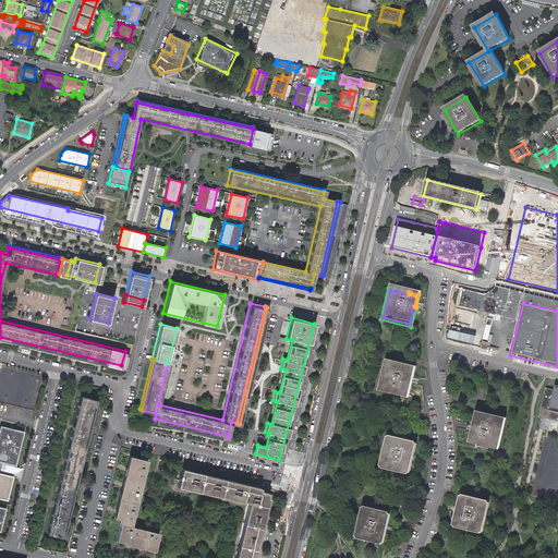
[(385,364),(390,365),(391,363),(384,362),(376,393),(407,401),(410,387),(408,387),(405,398),(378,392),(385,364)]
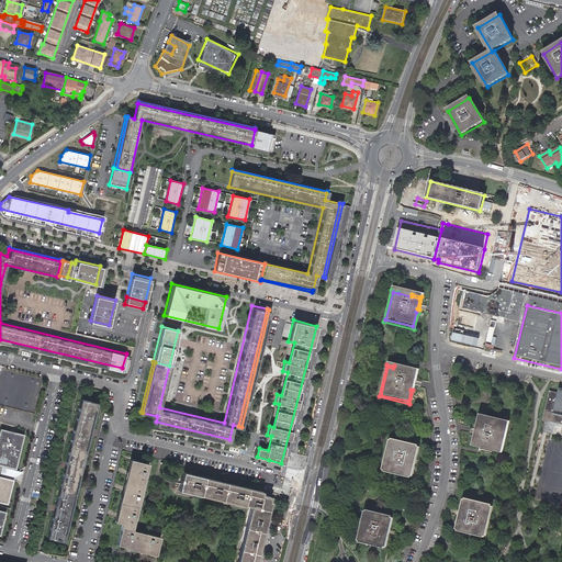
[(406,371),(393,368),(388,367),(381,395),(408,401),(411,390),(412,385),(414,373),(406,371)]
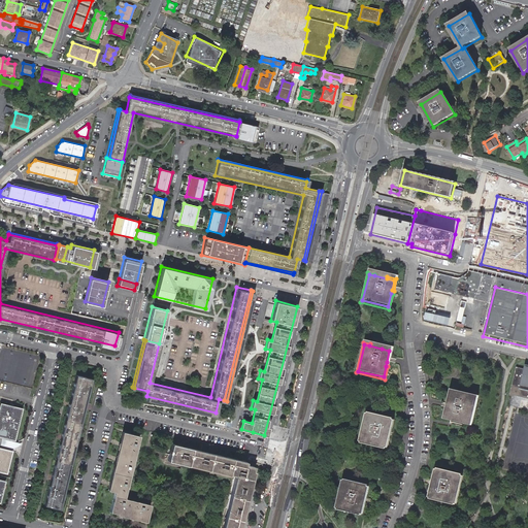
[(383,347),(382,349),(389,351),(387,362),(389,363),(392,349),(383,347)]
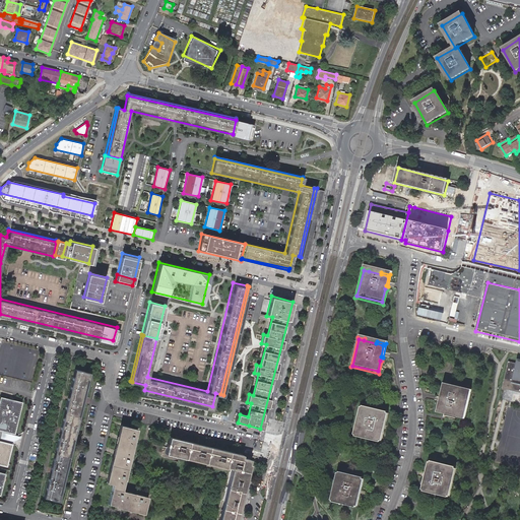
[(516,364),(508,362),(502,389),(519,392),(519,359),(517,359),(516,364)]
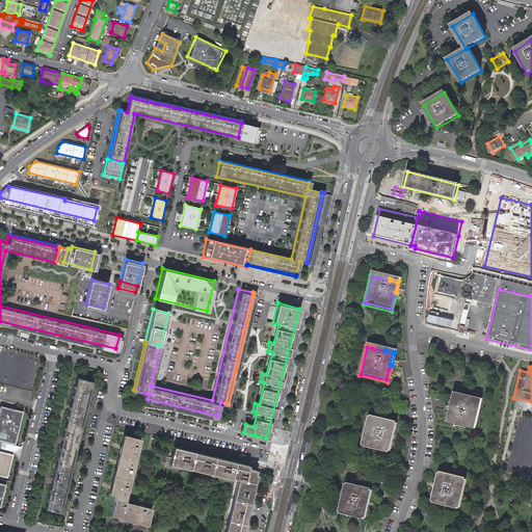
[(57,511),(89,380),(75,376),(43,508),(57,511)]
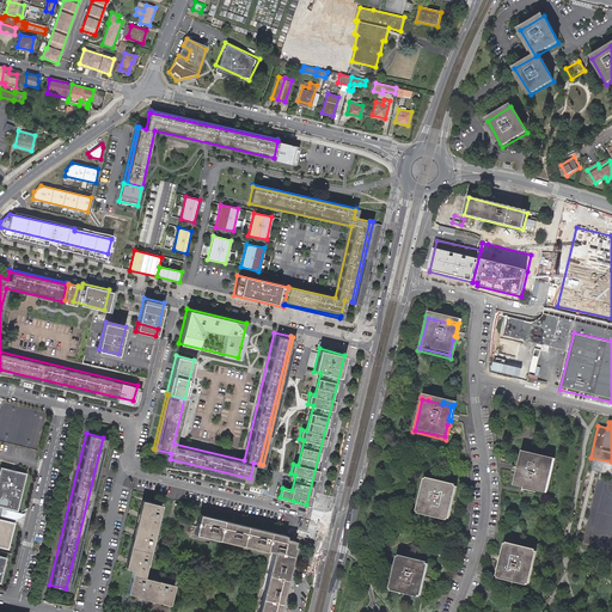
[(105,438),(103,438),(66,588),(67,588),(105,438)]
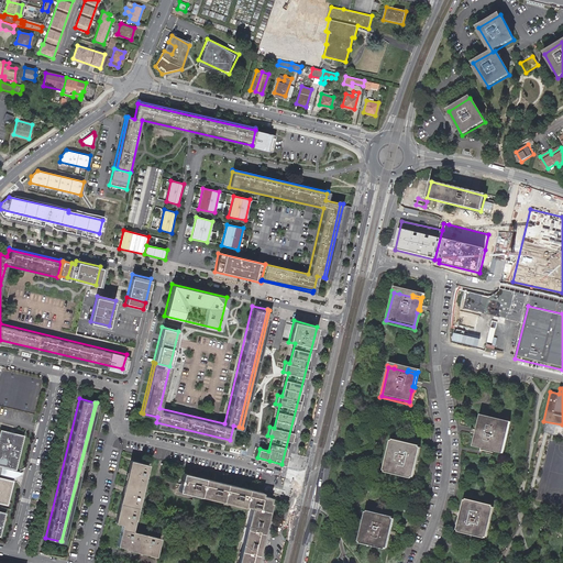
[(474,435),(476,435),(479,421),(504,427),(505,427),(506,428),(506,429),(500,454),(495,453),(495,456),(501,457),(508,430),(509,426),(505,424),(477,418),(474,435)]
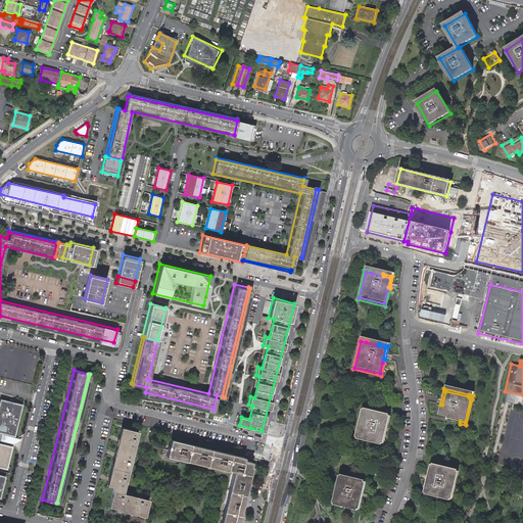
[(442,405),(441,409),(439,417),(446,419),(459,421),(460,421),(465,422),(470,398),(470,397),(469,396),(468,396),(445,391),(442,405)]
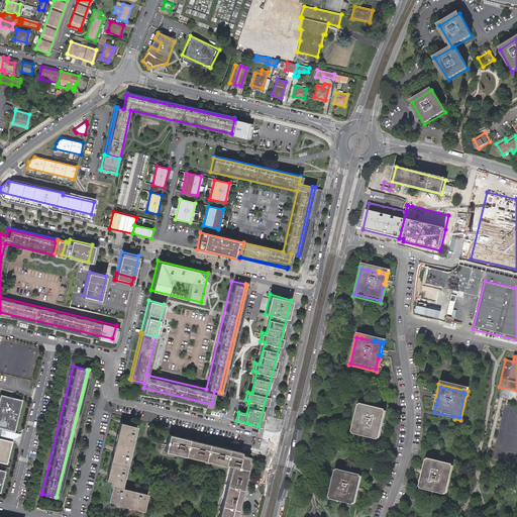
[(210,406),(211,404),(143,388),(142,390),(210,406)]
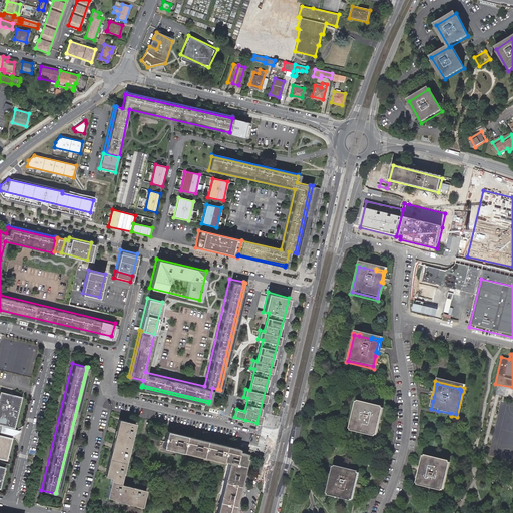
[(20,397),(0,392),(0,424),(13,428),(20,397)]
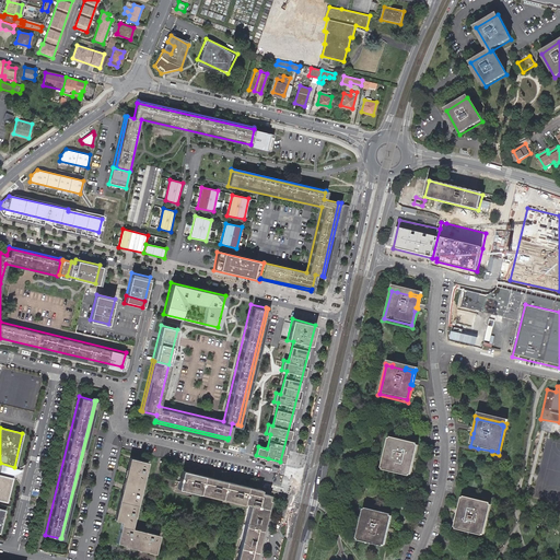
[(387,439),(394,441),(394,439),(386,436),(378,468),(408,476),(411,463),(409,462),(407,474),(381,467),(387,439)]
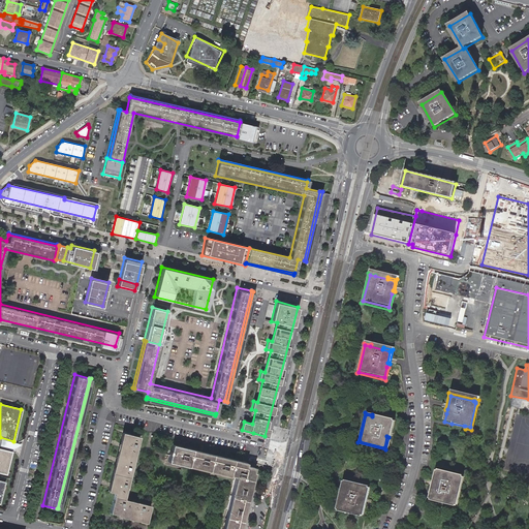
[(444,422),(446,413),(444,413),(442,424),(452,426),(452,424),(444,422)]
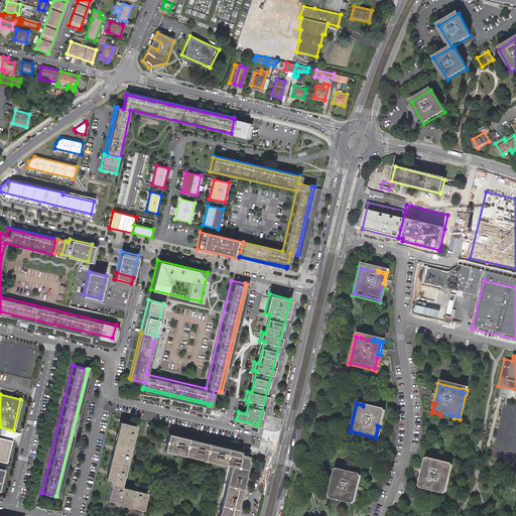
[(375,409),(363,406),(357,404),(351,430),(375,436),(377,425),(379,420),(381,410),(375,409)]
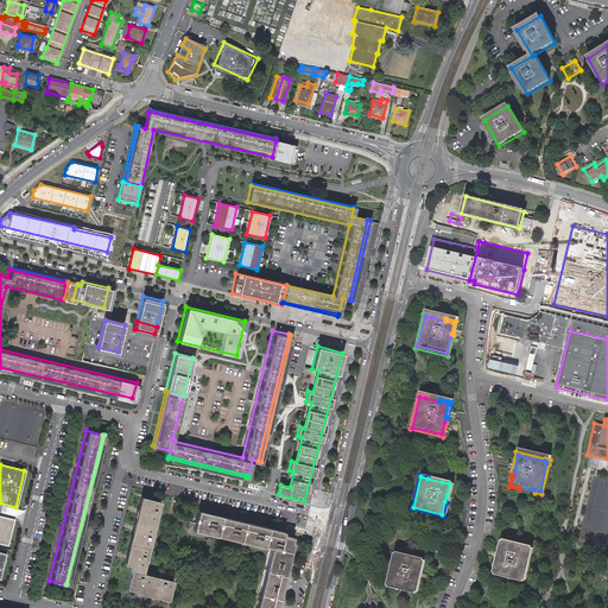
[(443,480),(442,482),(449,483),(447,495),(449,495),(453,482),(443,480)]
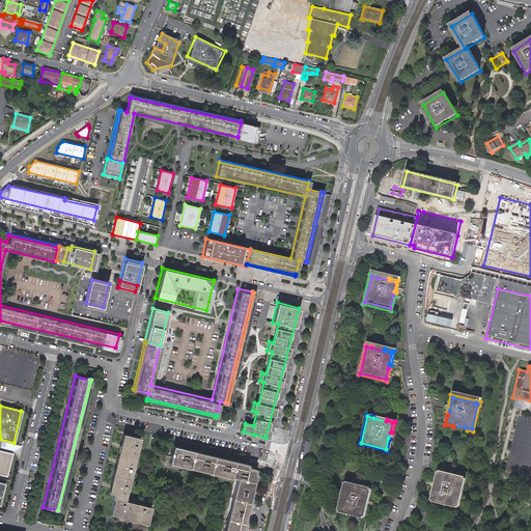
[(108,492),(123,432),(121,432),(107,492),(108,492)]
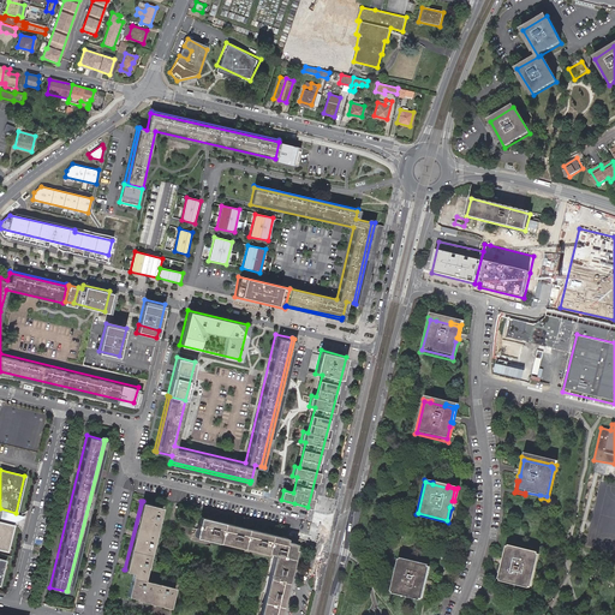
[(166,604),(171,586),(143,579),(162,506),(143,501),(125,569),(132,572),(126,595),(133,597),(166,604)]
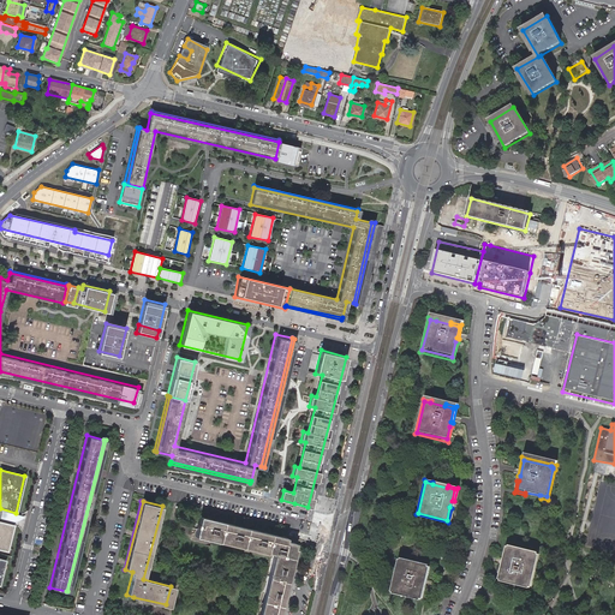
[(16,513),(0,508),(0,521),(11,524),(25,515),(16,513)]
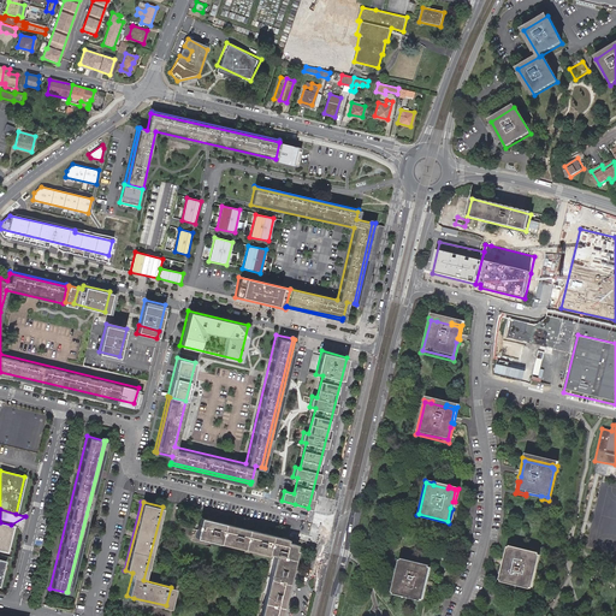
[(200,515),(200,517),(288,539),(288,537),(200,515)]
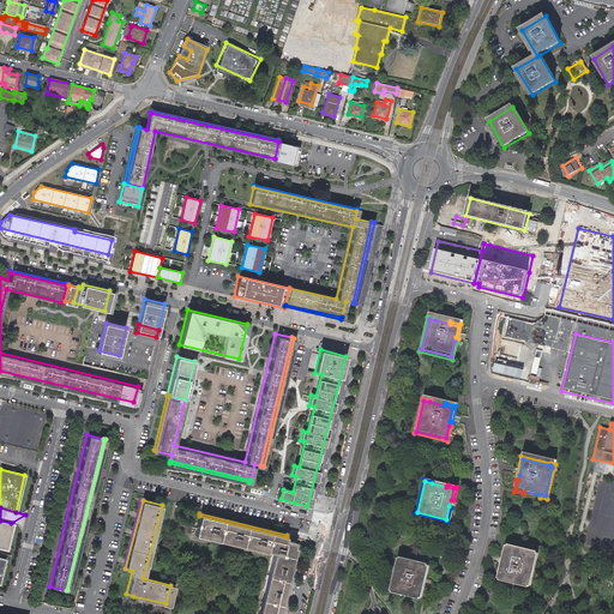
[(277,613),(292,558),(294,548),(295,542),(286,540),(287,537),(199,516),(194,534),(272,553),(257,613),(277,613)]
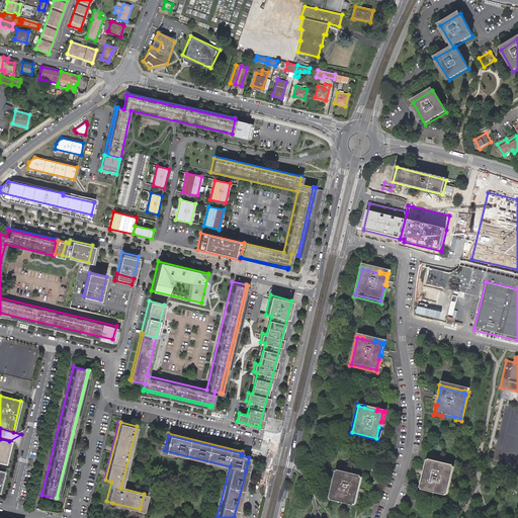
[(0,486),(4,471),(0,469),(0,462),(4,464),(8,444),(9,444),(10,444),(10,443),(10,442),(10,441),(9,441),(0,439),(0,486)]
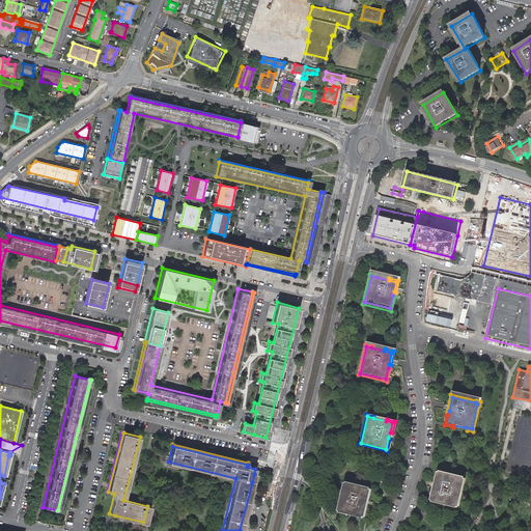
[(437,476),(443,477),(443,475),(435,474),(431,485),(434,486),(437,476)]
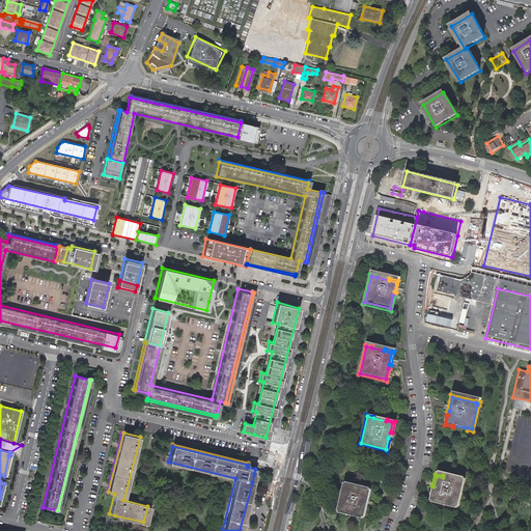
[(455,480),(443,477),(437,476),(434,486),(434,490),(432,493),(429,502),(442,506),(454,509),(462,481),(455,480)]
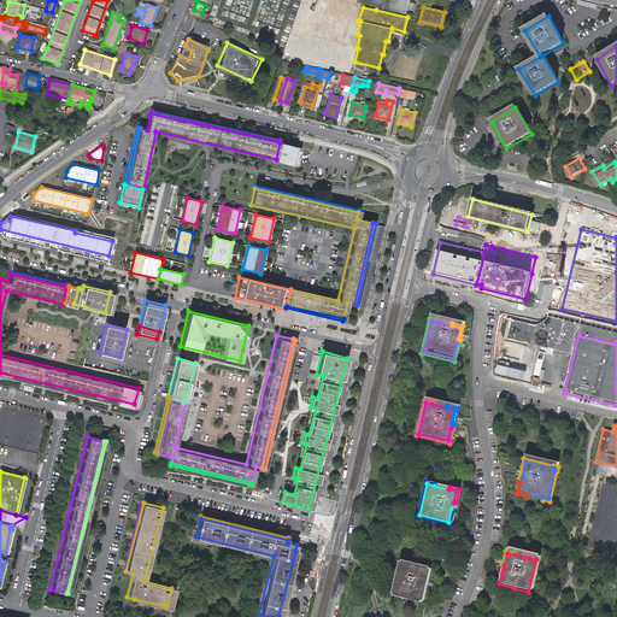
[(530,556),(529,558),(536,559),(528,592),(513,588),(499,583),(503,573),(500,573),(497,586),(530,594),(539,558),(530,556)]
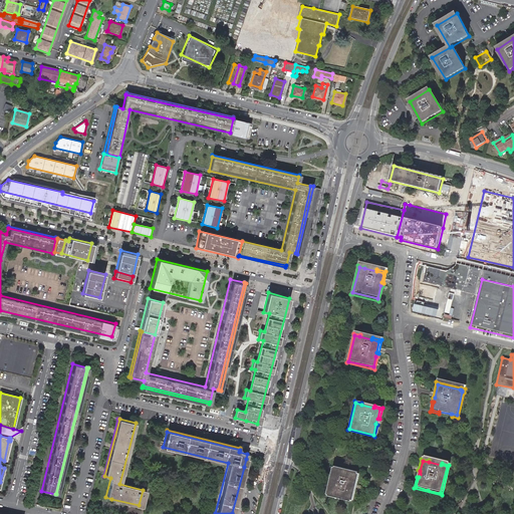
[(331,467),(338,469),(338,467),(329,465),(323,495),(350,502),(353,490),(351,489),(349,499),(325,493),(331,467)]
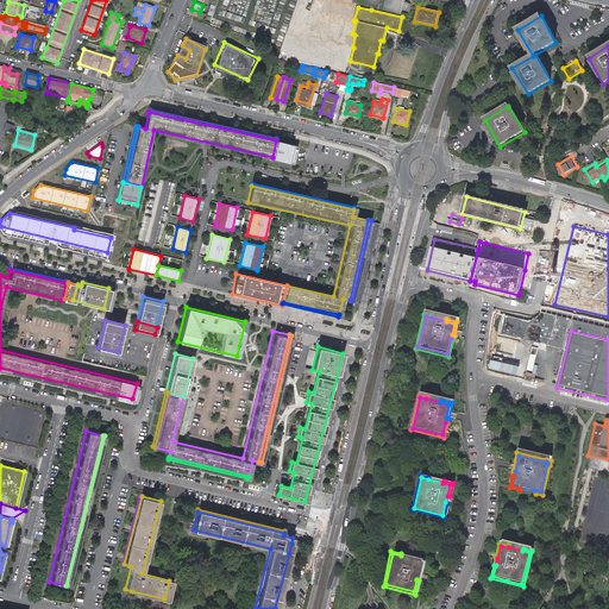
[(275,608),(277,608),(292,553),(289,553),(275,608)]
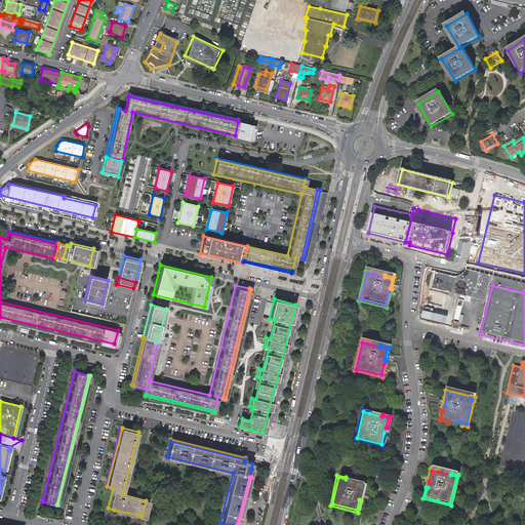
[(358,482),(346,479),(338,477),(332,503),(357,510),(359,499),(361,494),(363,483),(358,482)]
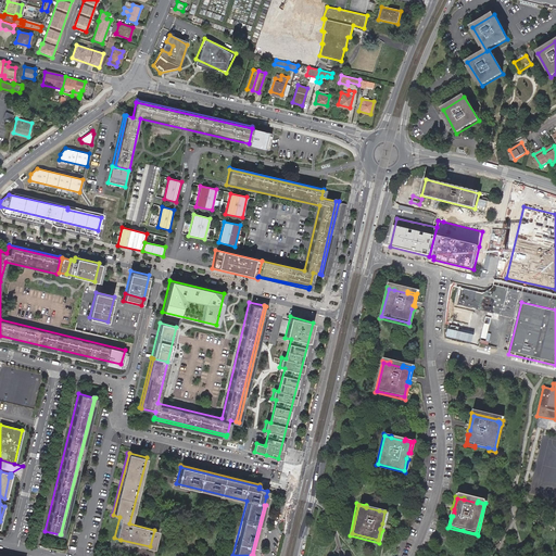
[(150,548),(150,546),(121,540),(121,542),(150,548)]
